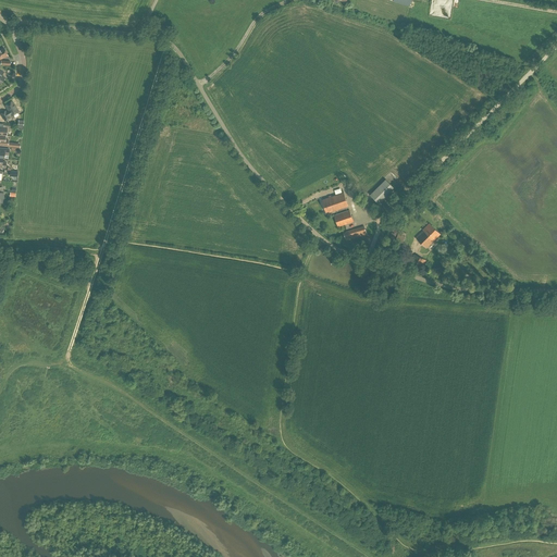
[(19,111),(12,101),(4,106),(8,110),(5,111),(5,110),(0,113),(0,114),(4,122),(10,118),(10,116),(11,115),(12,116),(19,111)]
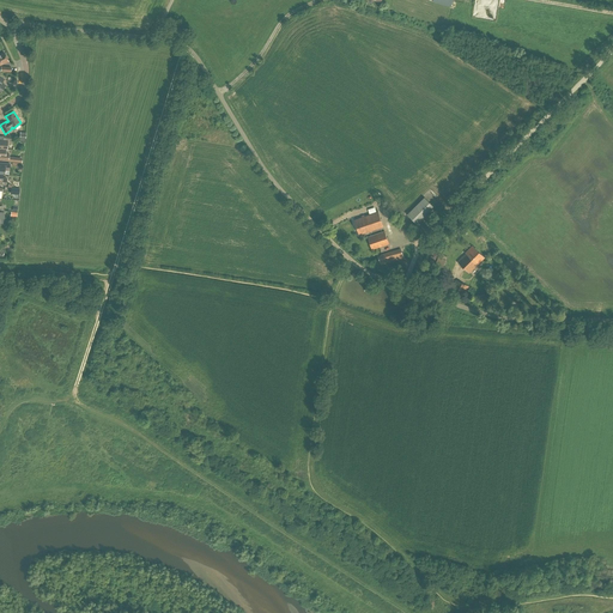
[(11,145),(11,139),(4,138),(2,141),(0,140),(0,149),(6,150),(7,145),(11,145)]
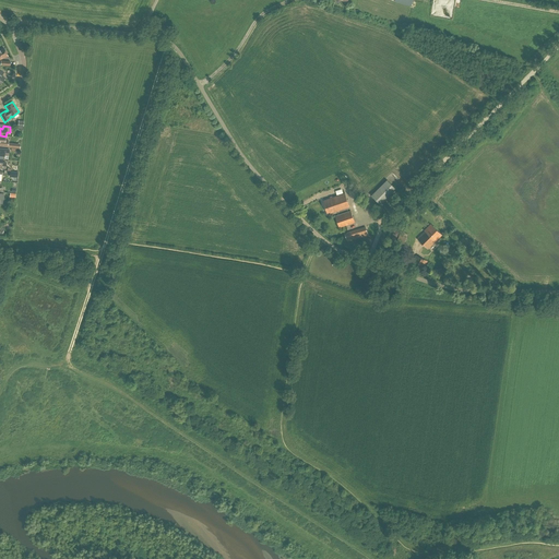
[(0,158),(2,158),(2,159),(3,159),(3,158),(8,159),(9,156),(9,150),(0,149),(0,158)]
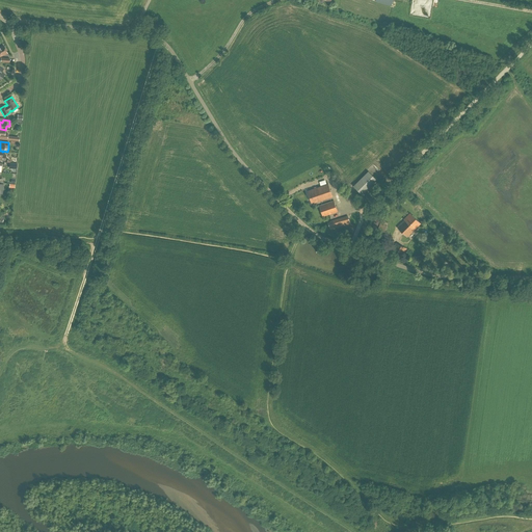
[(363,195),(377,180),(369,171),(354,186),(363,195)]
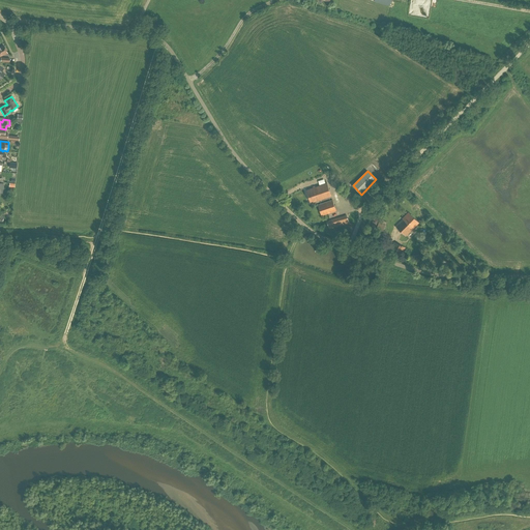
[(311,203),(320,200),(331,197),(327,183),(306,190),(311,203)]
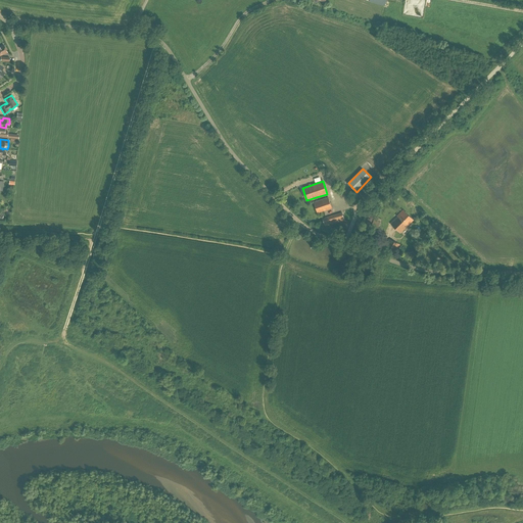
[(317,214),(332,208),(328,197),(314,202),(317,214)]
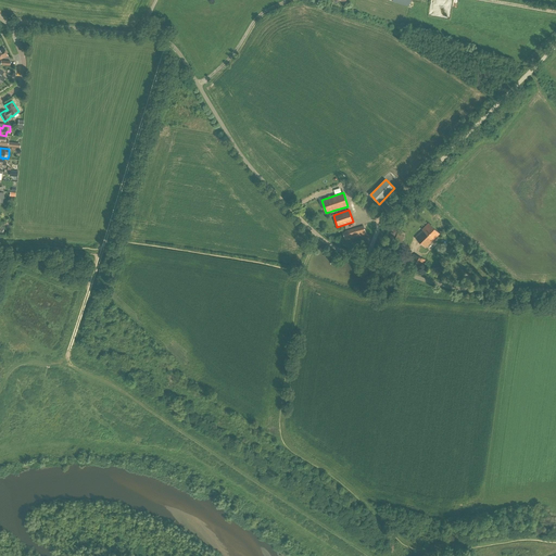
[(426,248),(440,234),(429,224),(415,238),(426,248)]
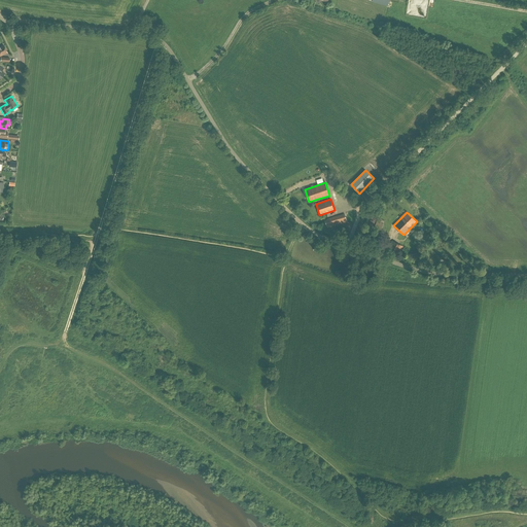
[(327,227),(347,221),(345,214),(335,216),(324,220),(327,227)]
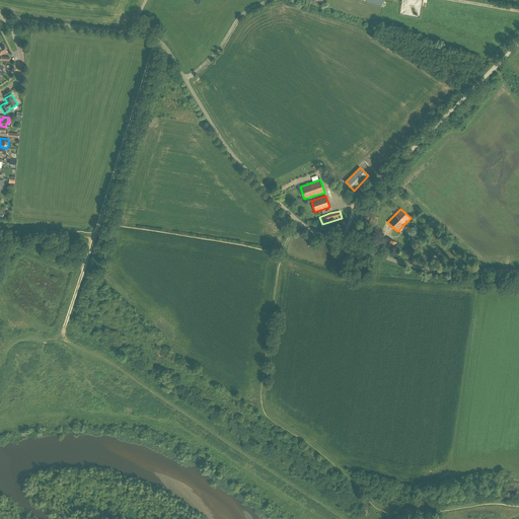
[(374,230),(378,221),(377,220),(379,218),(374,215),(366,231),(370,234),(373,230),(374,230)]
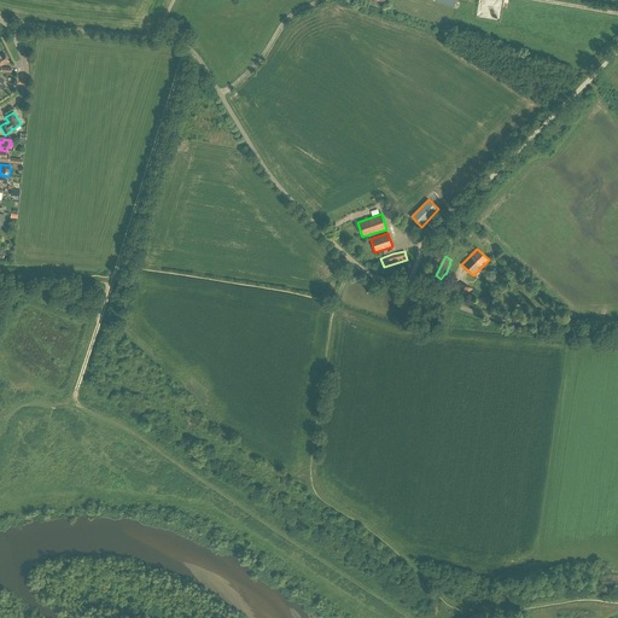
[(467,302),(473,289),(459,283),(453,295),(467,302)]
